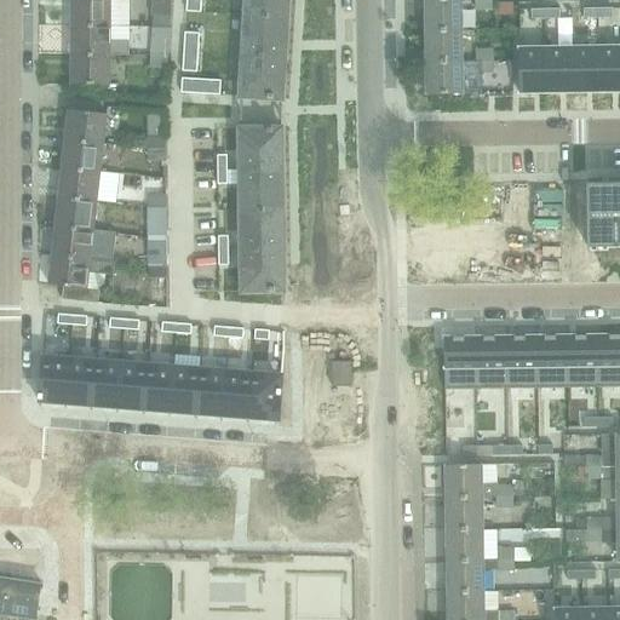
[(109,0),(72,0),(72,27),(110,28),(109,0)]
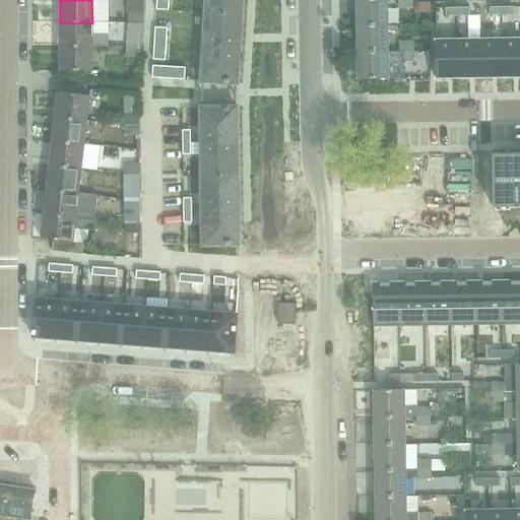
[(142,0),(128,0),(128,9),(142,10),(143,10),(144,0),(143,0),(142,0)]
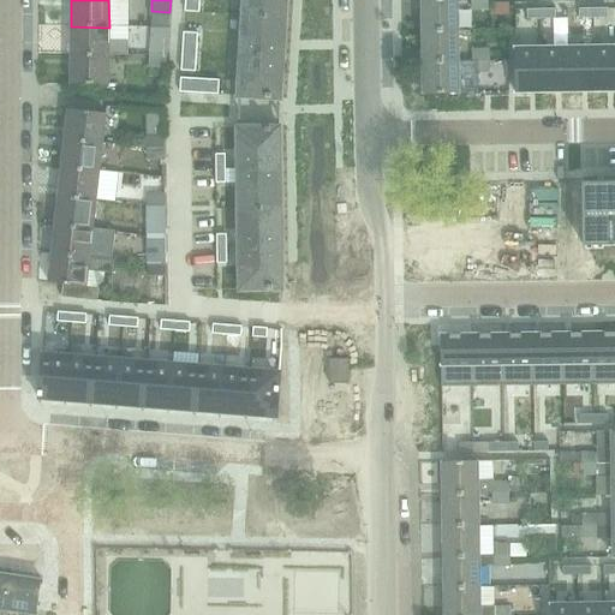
[(185,0),(185,12),(198,13),(198,0),(185,0)]
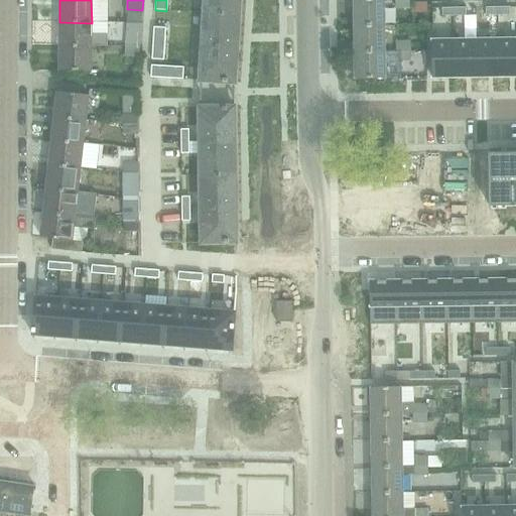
[(239,0),(204,0),(203,13),(239,15),(239,0)]
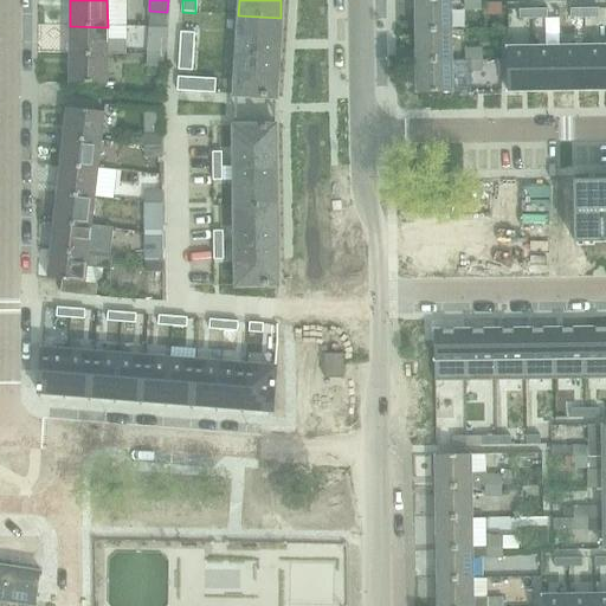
[(451,31),(450,0),(423,0),(416,0),(416,31),(451,31)]
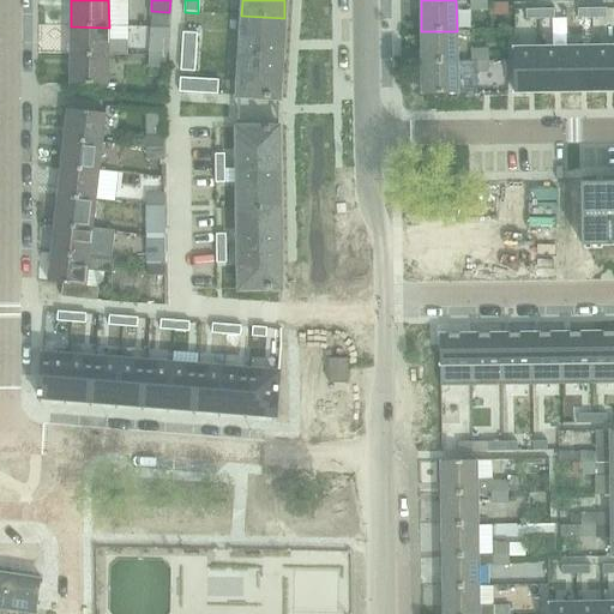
[(487,11),(487,0),(469,0),(470,11),(487,11)]
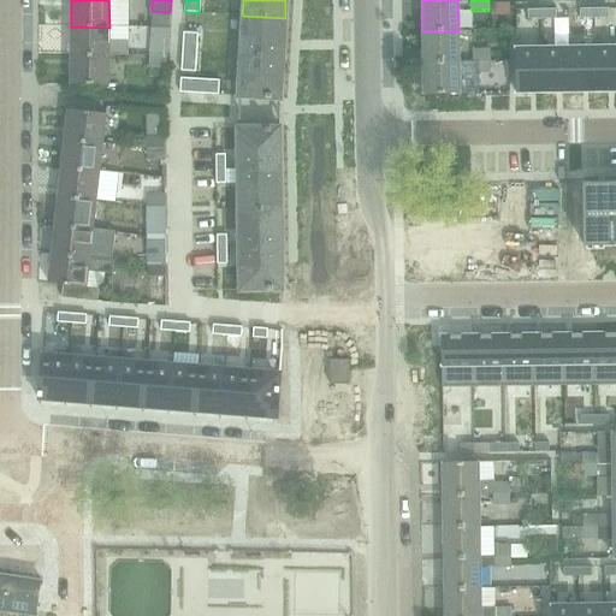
[(594,9),(580,9),(580,18),(594,18),(594,9)]
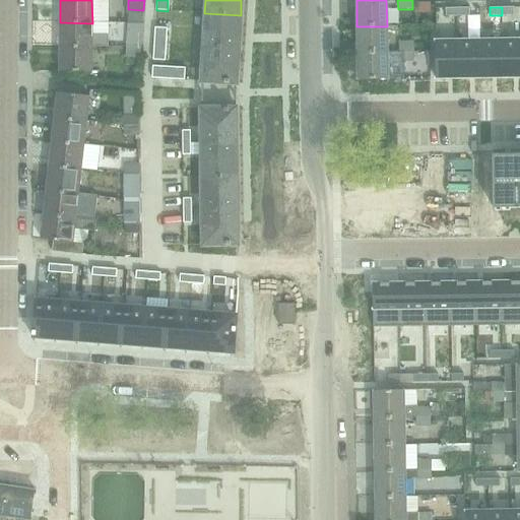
[(513,7),(502,7),(502,15),(513,15),(513,7)]
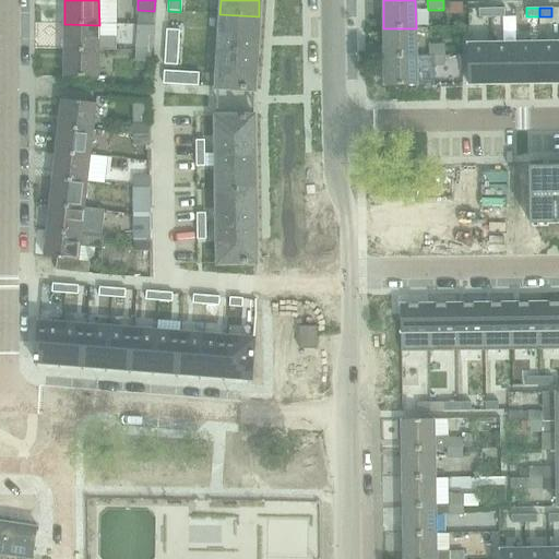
[(491,9),(478,9),(479,18),(491,18),(491,9)]
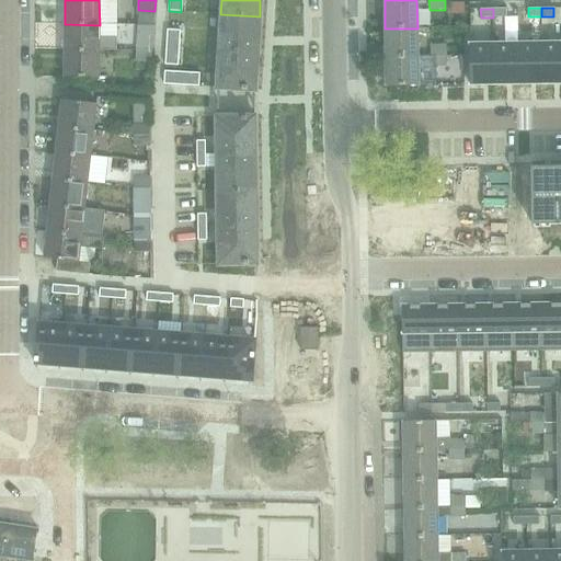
[(506,9),(493,9),(493,18),(506,18),(506,9)]
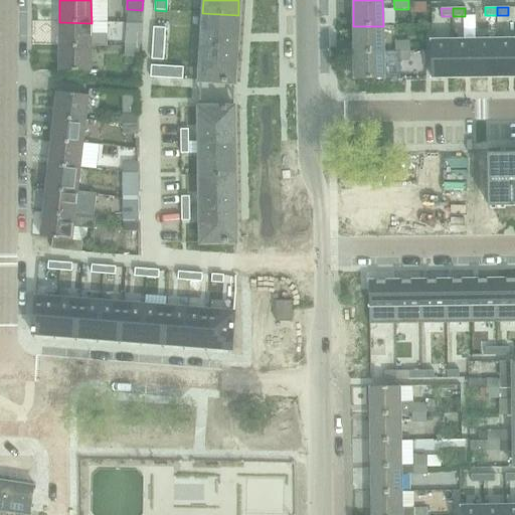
[(238,15),(202,13),(198,79),(214,81),(233,82),(238,15)]
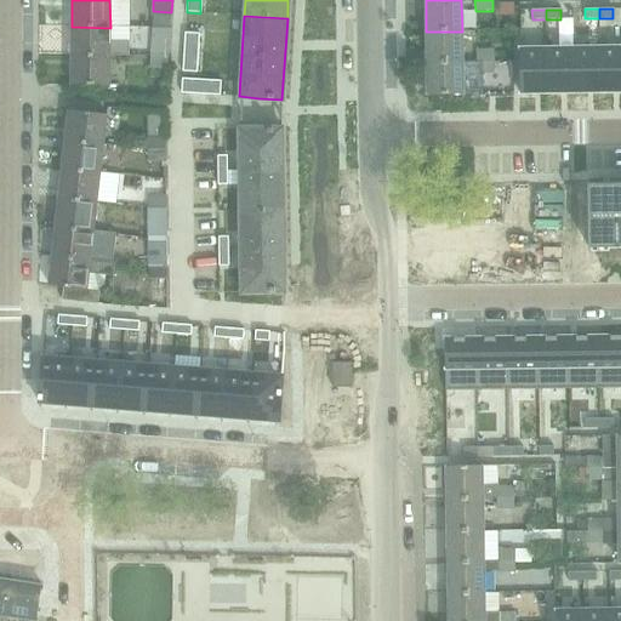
[(110,28),(72,27),(72,56),(109,56),(127,56),(127,44),(110,44),(110,28)]
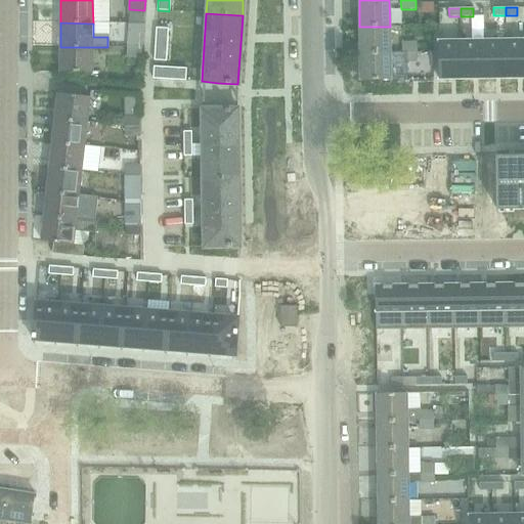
[(128,23),(127,38),(127,48),(142,49),(143,24),(128,23)]
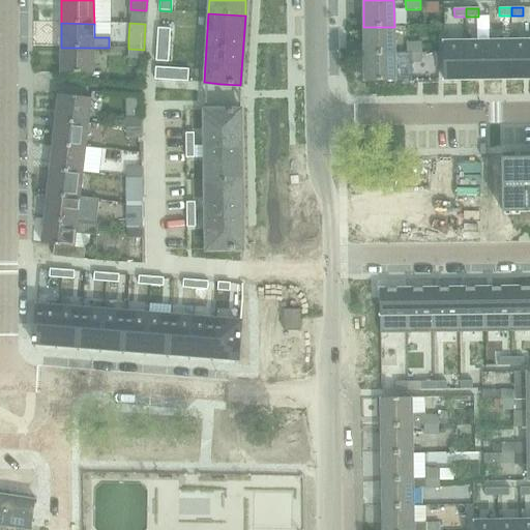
[(394,54),(394,27),(363,27),(364,55),(394,54)]
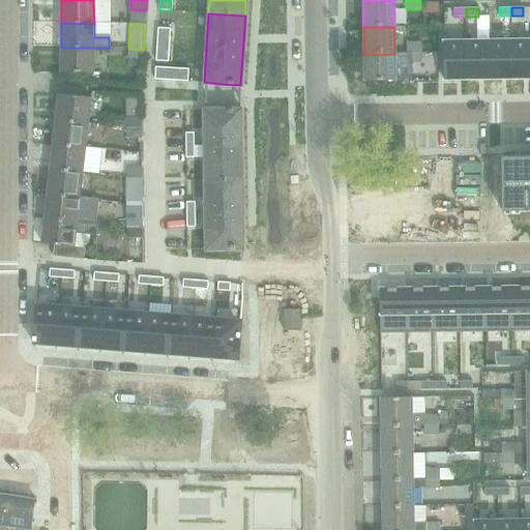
[(157,45),(169,45),(170,29),(158,28),(157,45)]
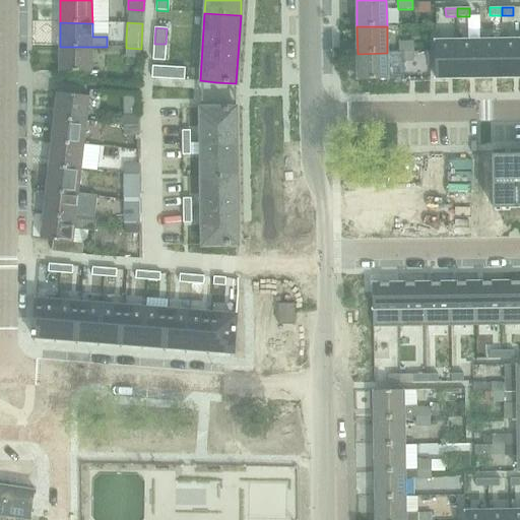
[(519,39),(502,40),(502,77),(519,76),(519,39)]
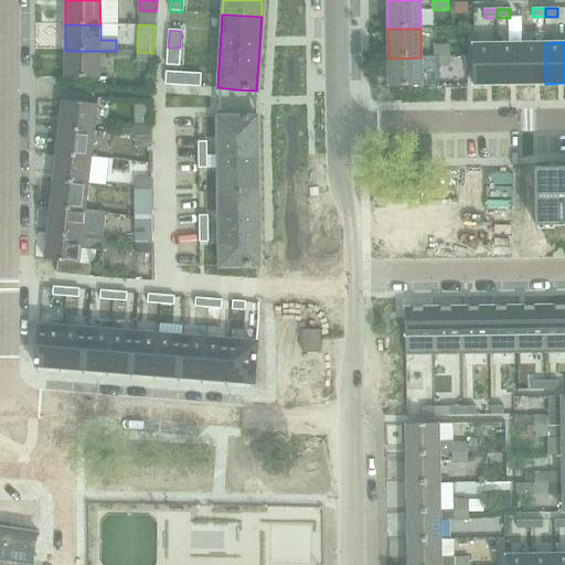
[(498,43),(472,44),(473,85),(498,85),(498,43)]
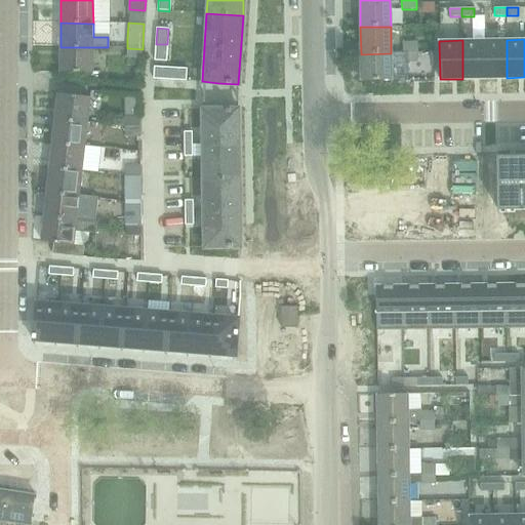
[(484,40),(462,40),(462,79),(485,78),(484,40)]
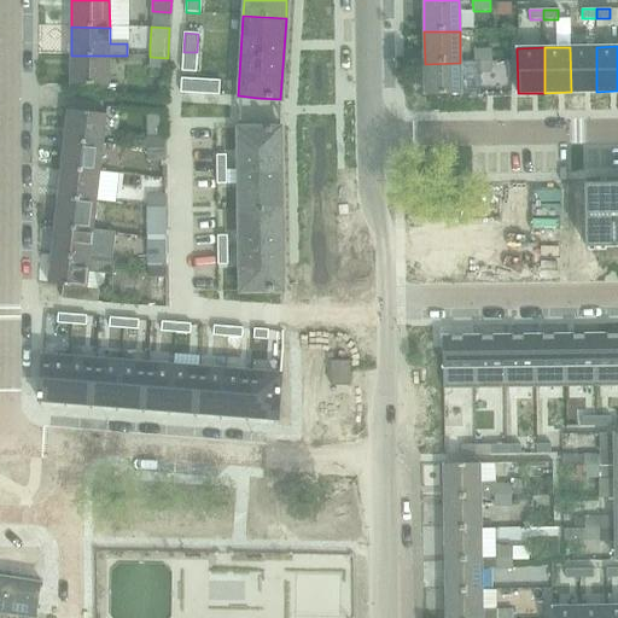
[(596,47),(570,47),(571,92),(596,92),(596,47)]
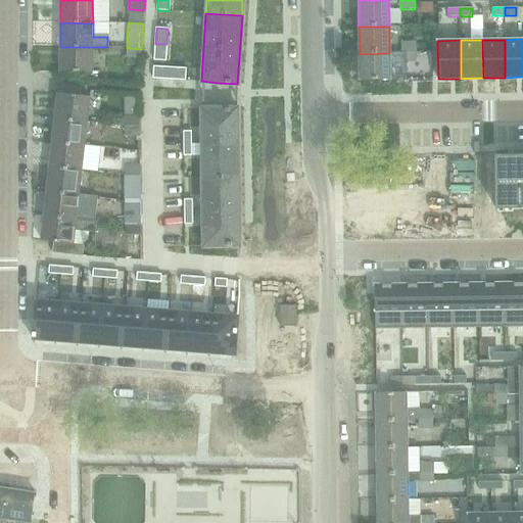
[(416,52),(415,42),(401,43),(401,53),(416,52)]
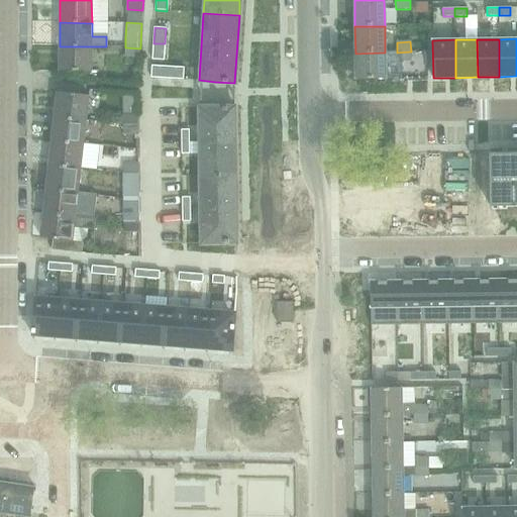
[(153,43),(151,60),(152,60),(164,61),(165,43),(153,43)]
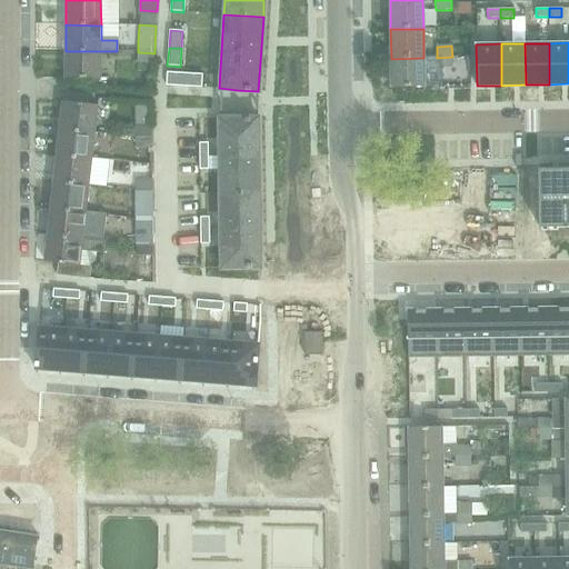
[(100,78),(100,51),(66,51),(66,78),(100,78)]
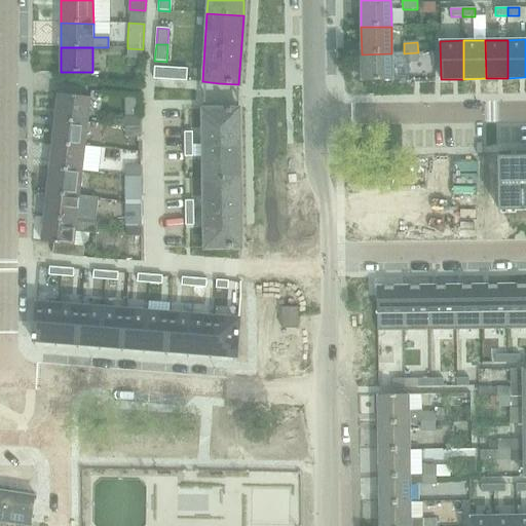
[(143,49),(127,48),(126,58),(142,59),(143,49)]
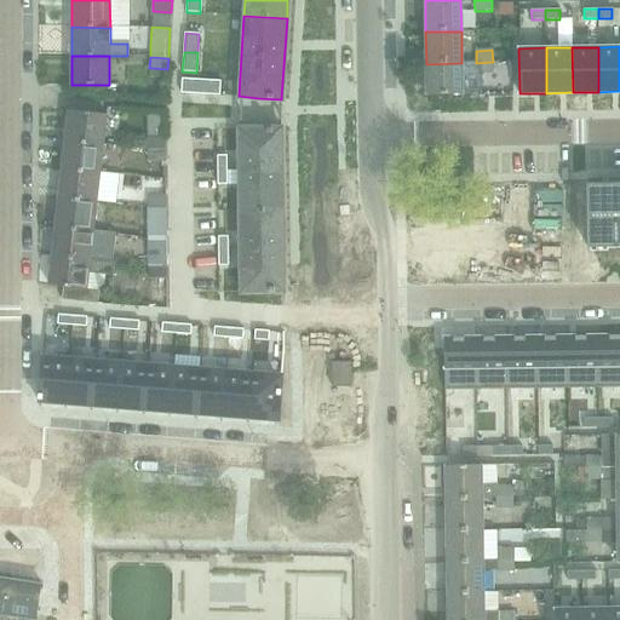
[(461,63),(426,64),(426,75),(426,90),(426,95),(463,95),(482,93),(482,74),(493,73),(493,62),(476,63),(461,63)]
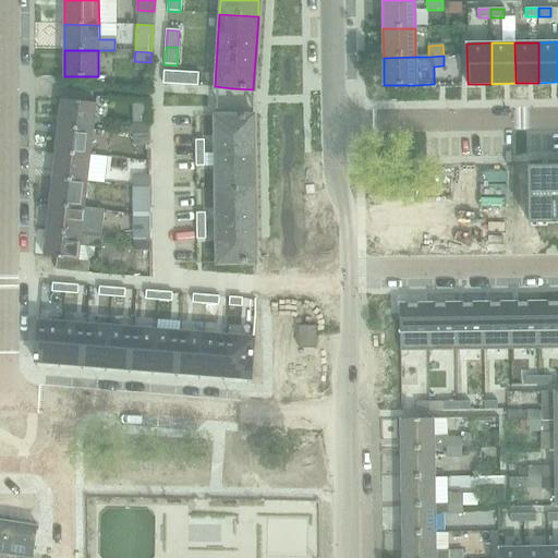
[(165,71),(162,84),(180,85),(181,72),(165,71)]
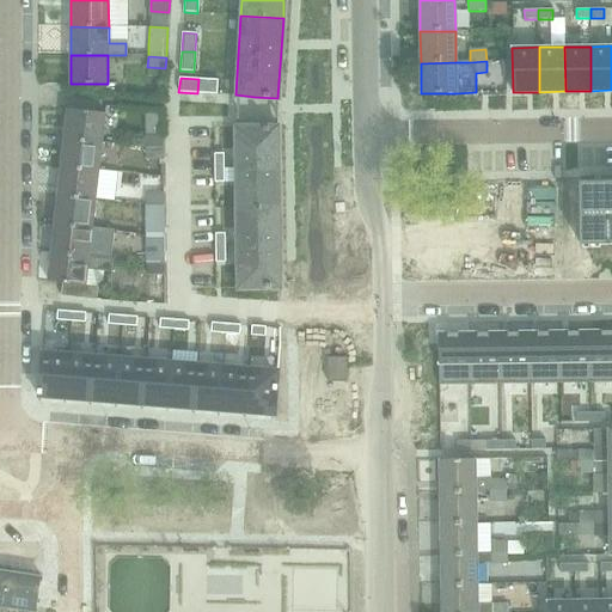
[(199,79),(197,93),(216,95),(218,80),(199,79)]
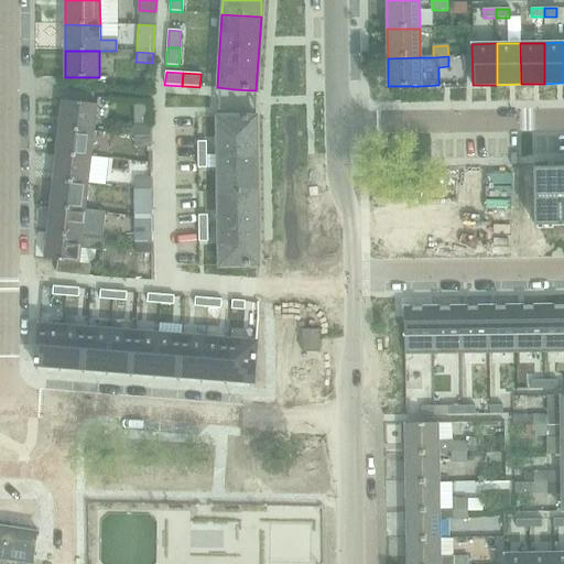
[(96,105),(62,100),(58,128),(93,132),(96,105)]
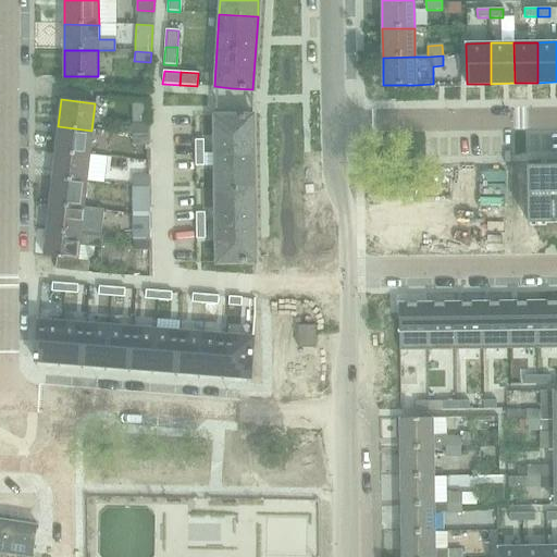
[(132,102),(133,135),(148,135),(148,123),(146,123),(145,102),(132,102)]
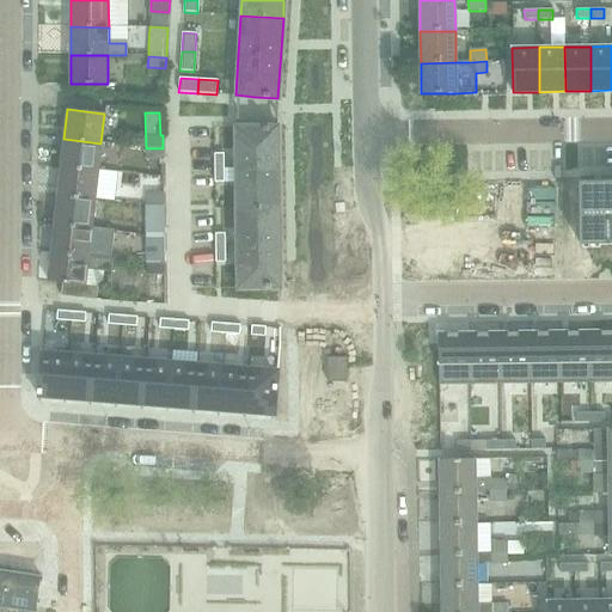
[(279,207),(277,127),(236,128),(237,170),(237,194),(237,208),(279,207)]
